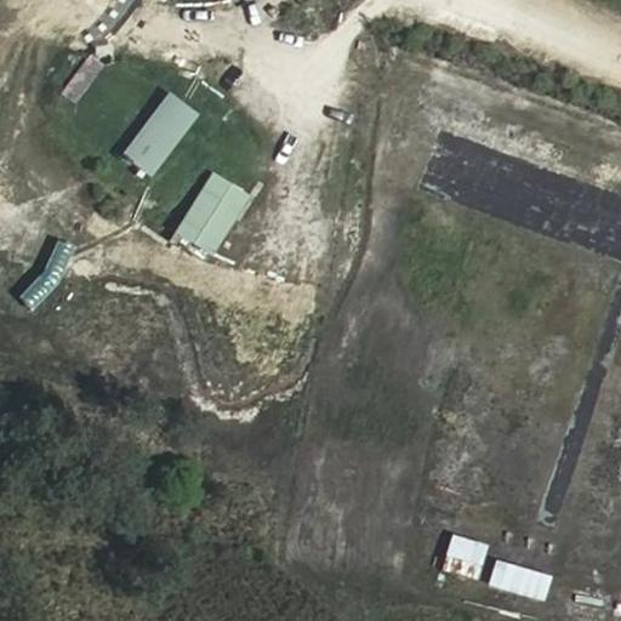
[(61,95),(75,106),(106,67),(90,55),(61,95)]
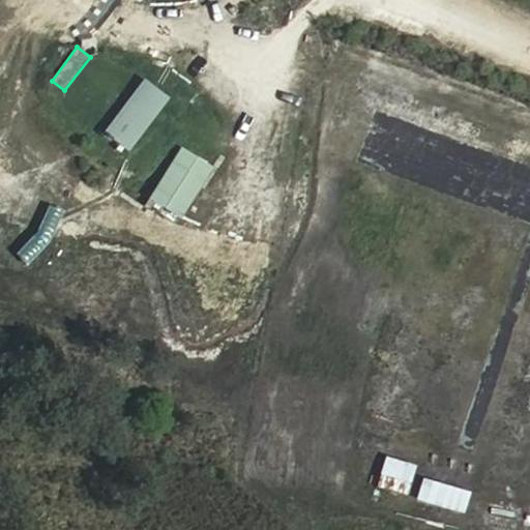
[(131,153),(172,100),(145,80),(105,133),(131,153)]
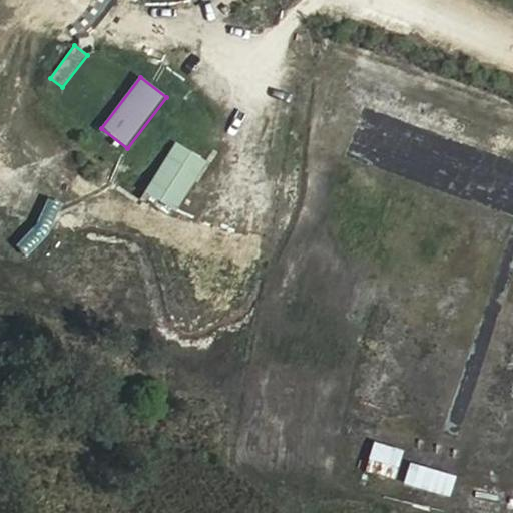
[(174,142),(143,194),(177,214),(208,162),(174,142)]
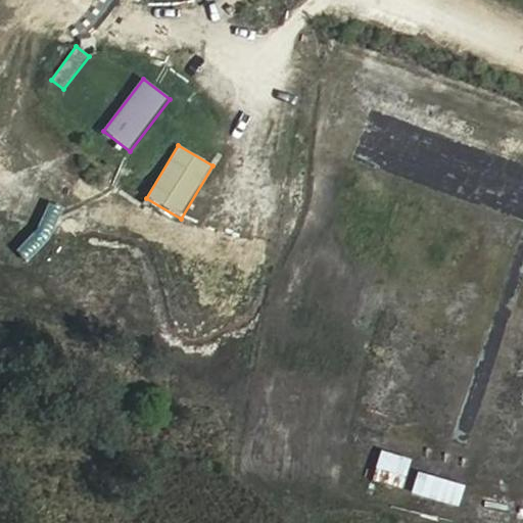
[(376,450),(367,481),(397,489),(406,459),(376,450)]
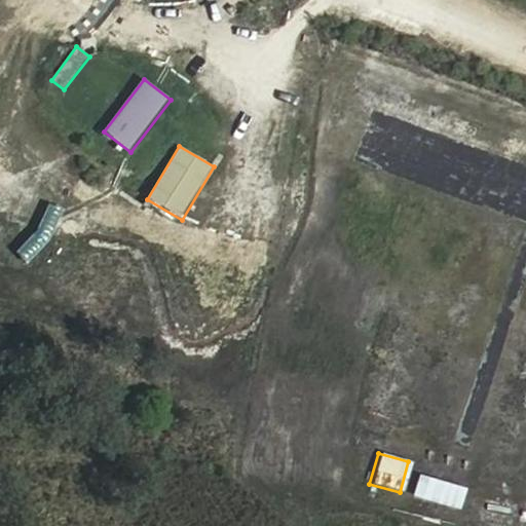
[(416,474),(410,496),(457,511),(464,489),(416,474)]
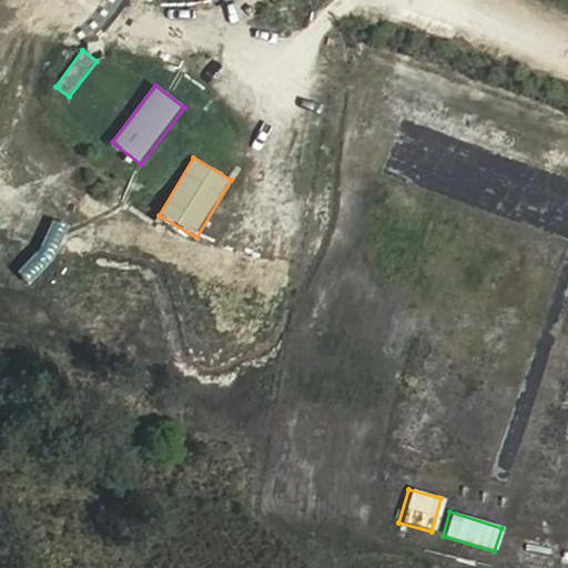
[(567,567),(567,544),(520,535),(516,558),(567,567)]
